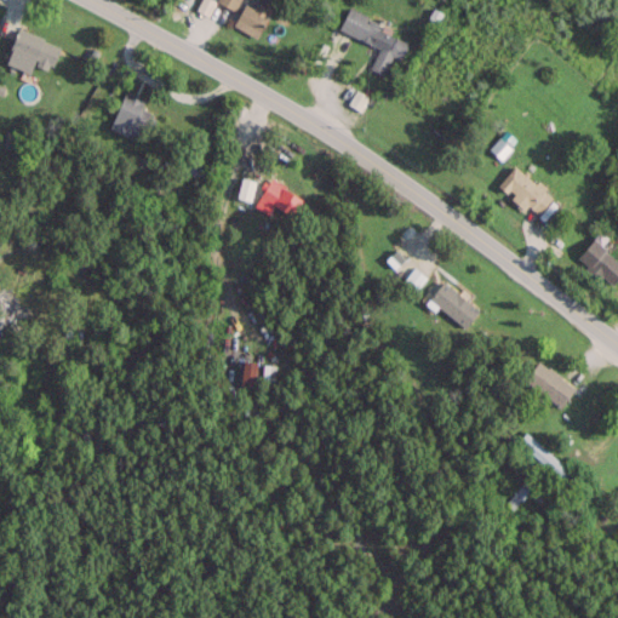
[(247,5),(234,26),(258,39),(279,4),(272,0),(258,0),(253,9),(247,5)]
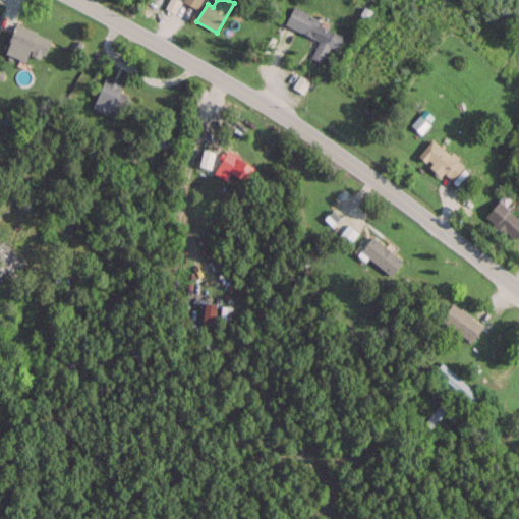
[(286,25),(320,40),(311,59),(323,64),(330,48),(337,51),(345,34),(292,11),(286,25)]
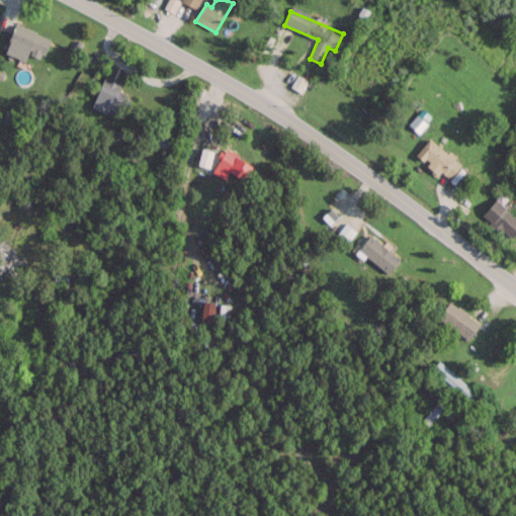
[(8,47),(44,61),(53,37),(16,24),(8,47)]
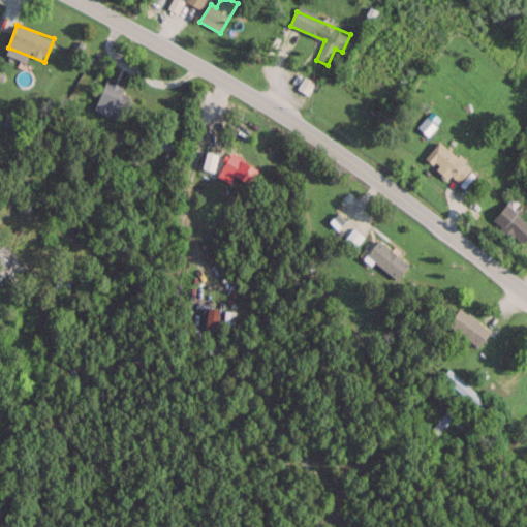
[(95,111),(123,122),(132,100),(121,95),(125,85),(109,78),(95,111)]
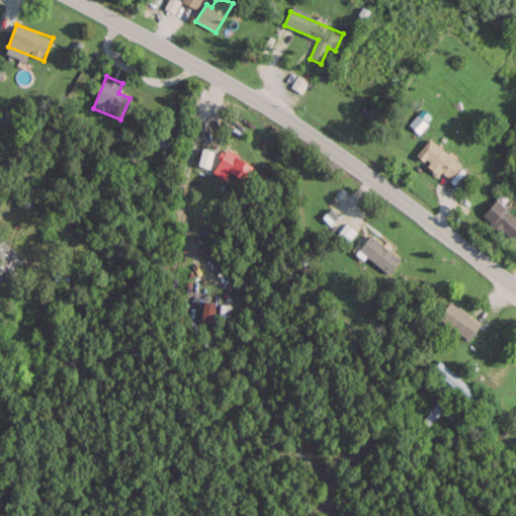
[(420,114),(411,125),(419,133),(428,121),(420,114)]
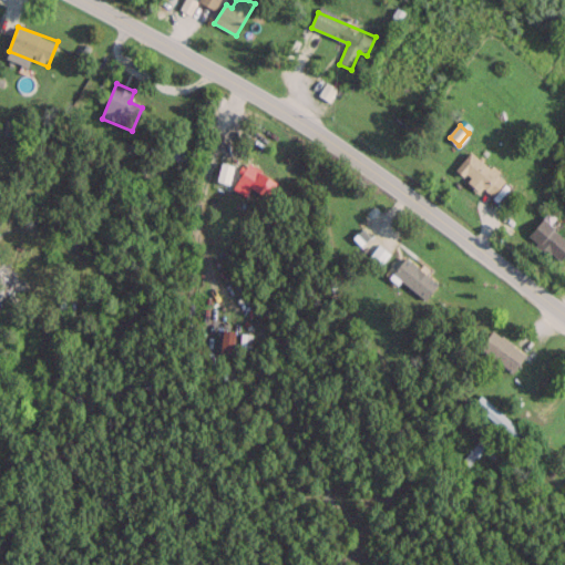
[(492,199),(507,180),(472,152),(456,172),(492,199)]
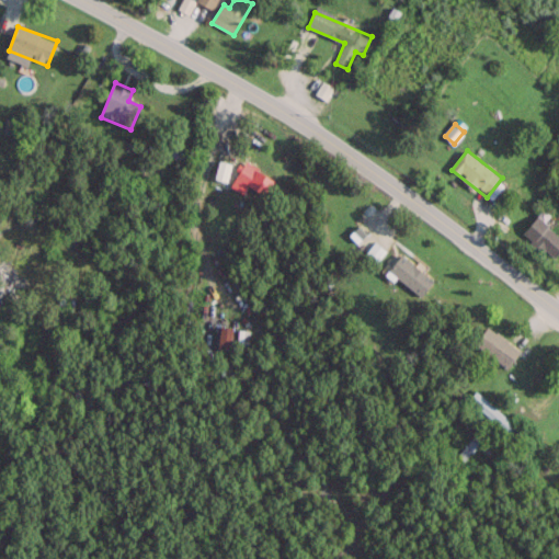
[(265,197),(275,181),(247,162),(236,180),(265,197)]
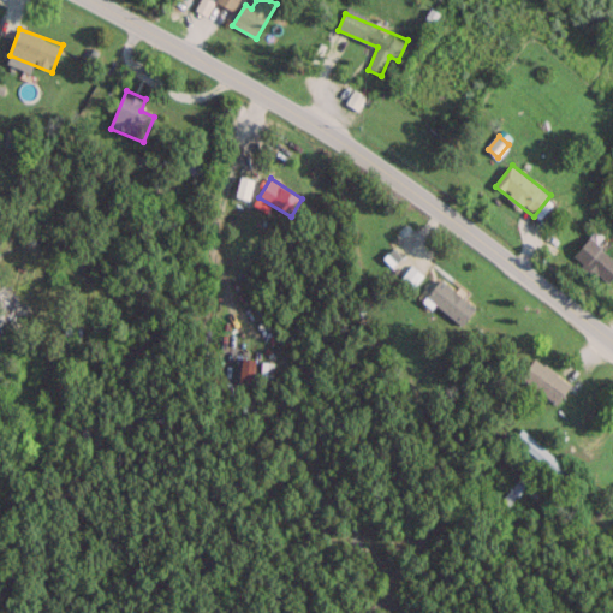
[(595,278),(599,274),(608,284),(612,279),(612,259),(590,238),(573,256),(595,278)]
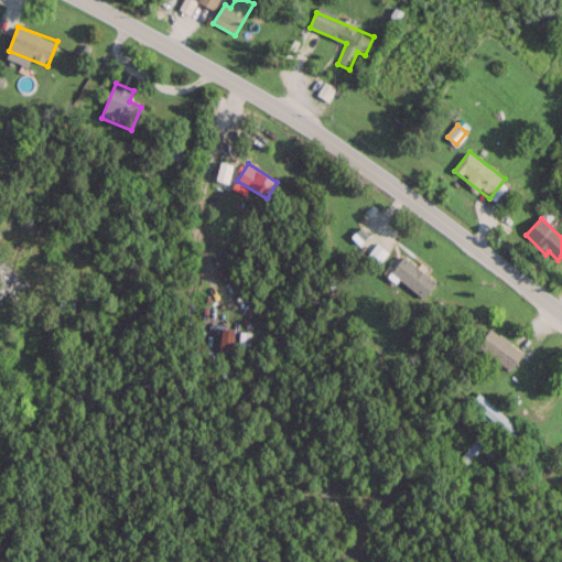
[(438,282),(403,257),(391,274),(424,299),(438,282)]
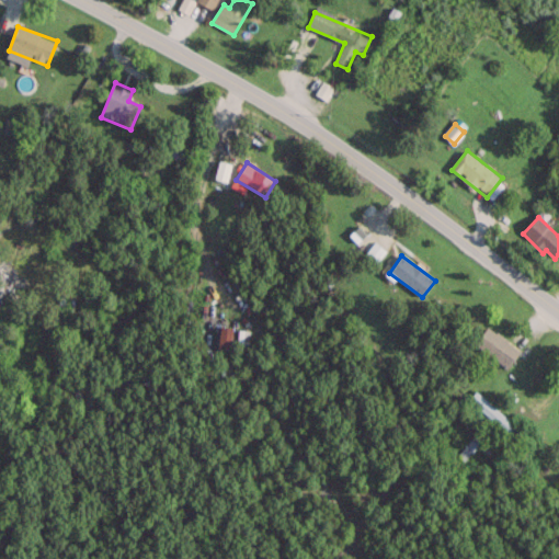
[(0,298),(12,300),(16,266),(0,264),(0,298)]
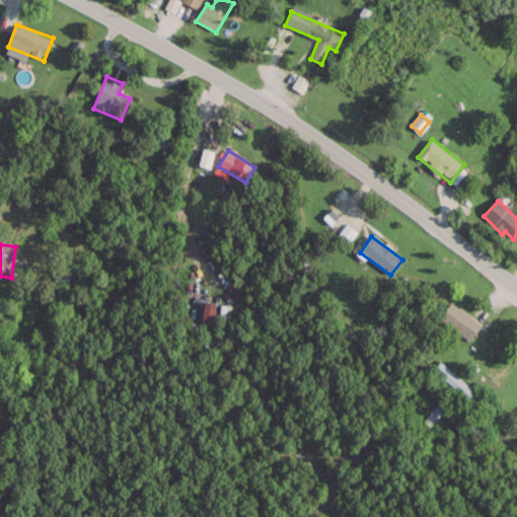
[(483,325),(452,303),(440,319),(470,342),(483,325)]
